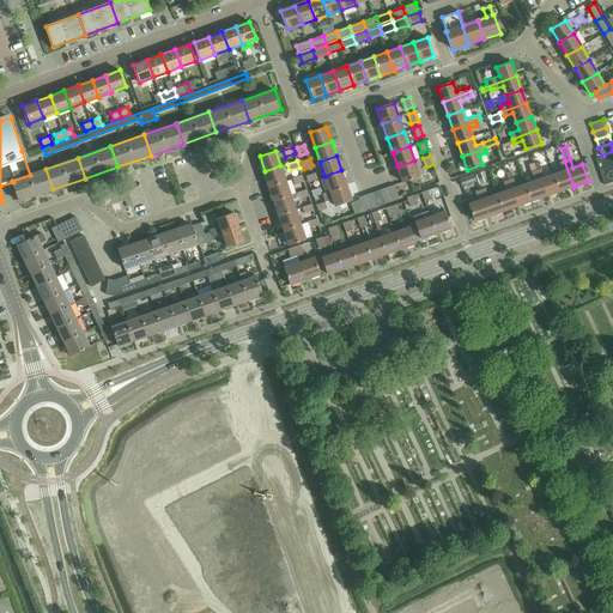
[(419,175),(414,161),(398,167),(402,181),(419,175)]
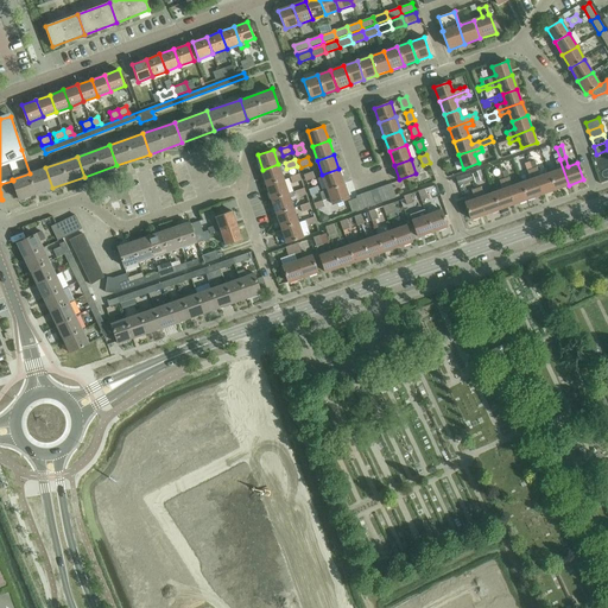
[(555,190),(569,185),(559,159),(555,160),(558,170),(549,173),(555,190)]
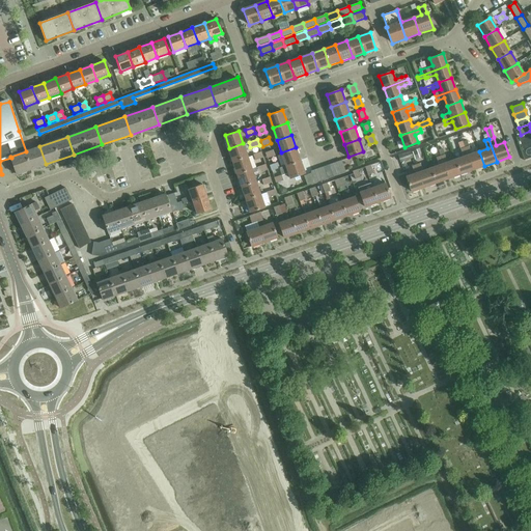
[(472,170),(484,166),(479,151),(472,154),(467,140),(463,142),(472,170)]
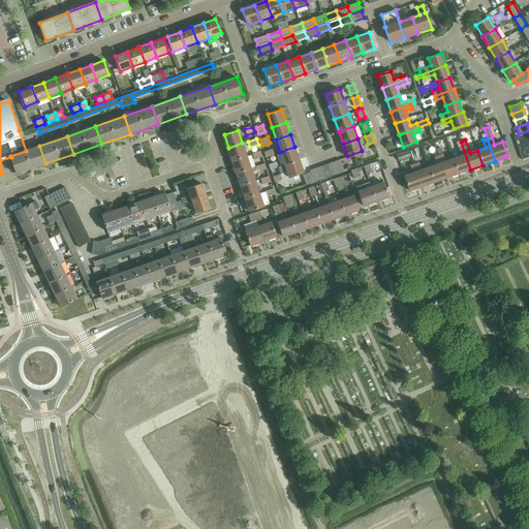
[(461,156),(453,159),(459,174),(470,169),(461,142),(461,141),(457,142),(459,149),(461,156)]
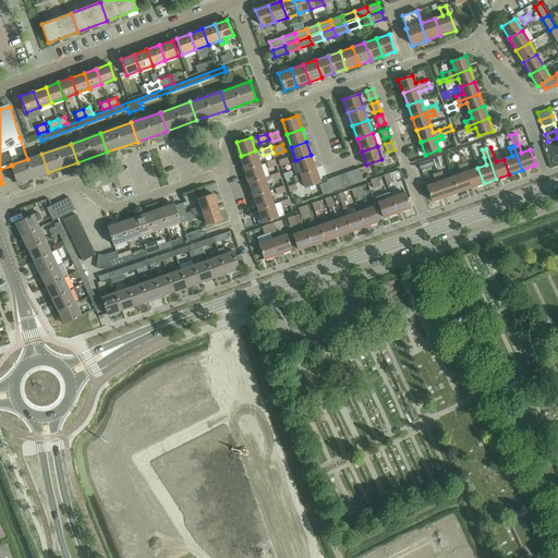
[(261,164),(255,150),(241,156),(245,169),(261,164)]
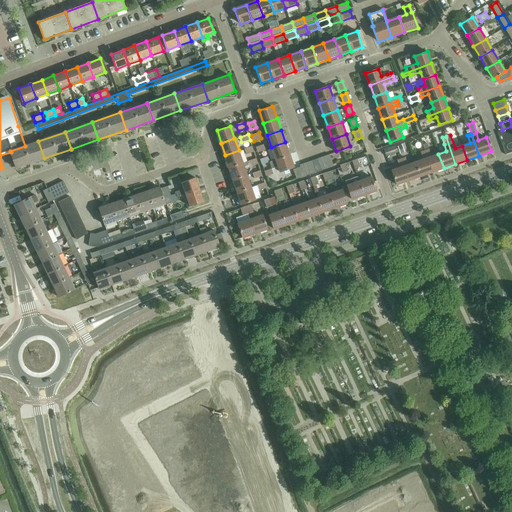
[(10,151),(11,152),(16,168),(44,158),(38,141),(25,146),(10,151)]
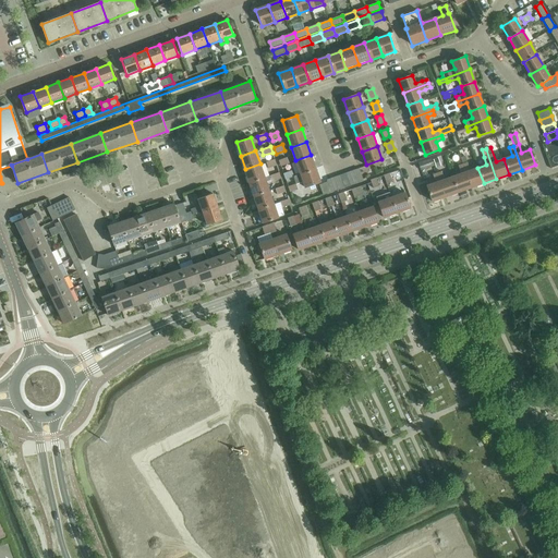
[(316,168),(311,155),(295,160),(301,172),(301,173),(316,168)]
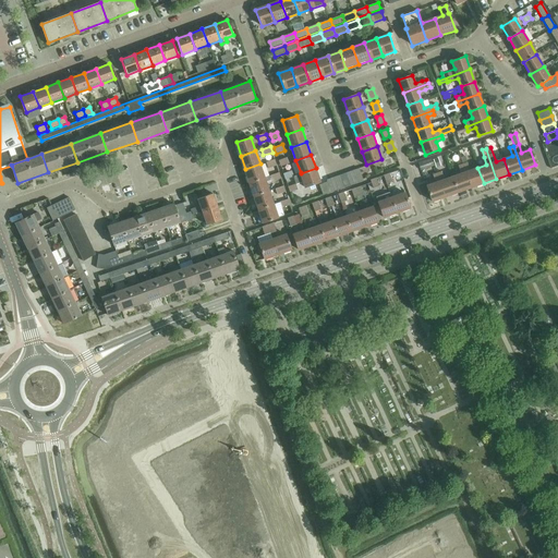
[(461,159),(460,159),(471,187),(484,183),(477,168),(470,170),(465,156),(460,157),(461,159)]
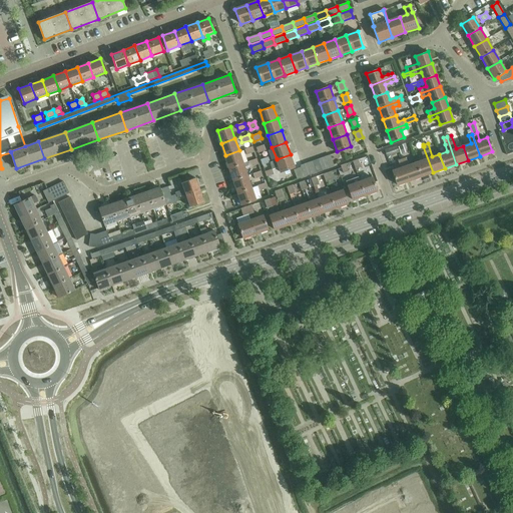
[(255,147),(258,153),(266,150),(264,144),(255,147)]
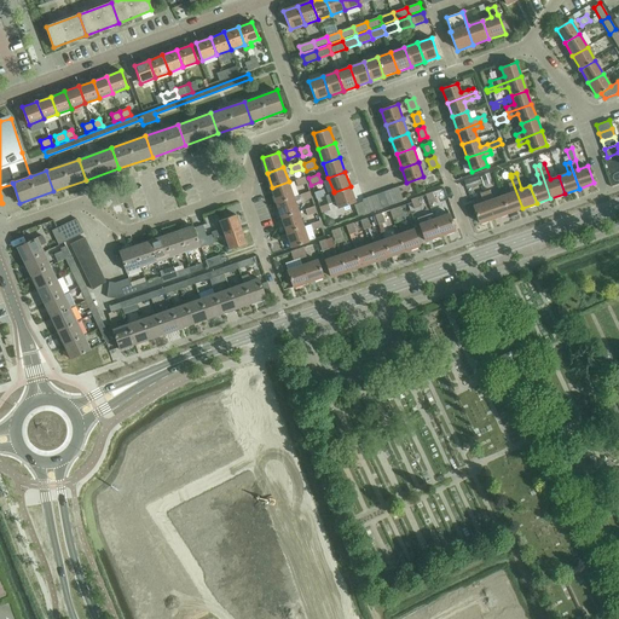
[(295,180),(298,186),(307,184),(305,177),(295,180)]
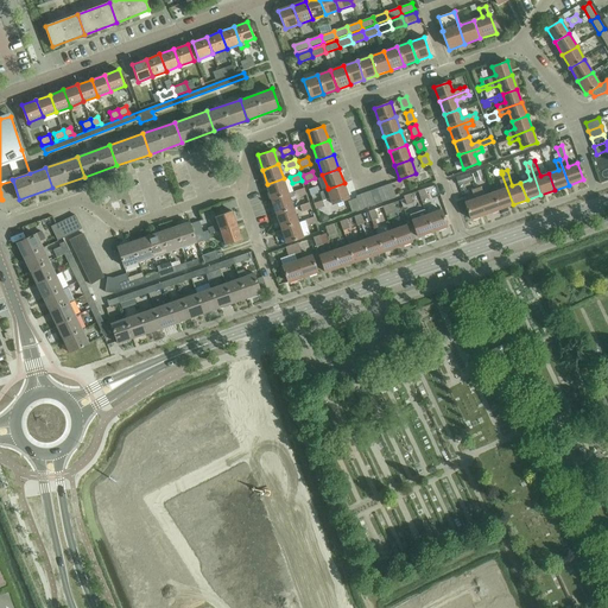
[(456,178),(458,185),(473,181),(472,175),(470,173),(456,178)]
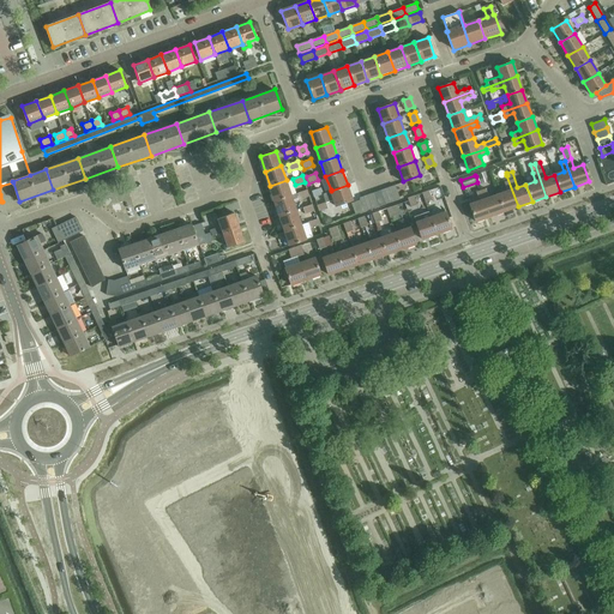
[(507,191),(498,194),(504,211),(518,206),(506,175),(503,176),(507,191)]
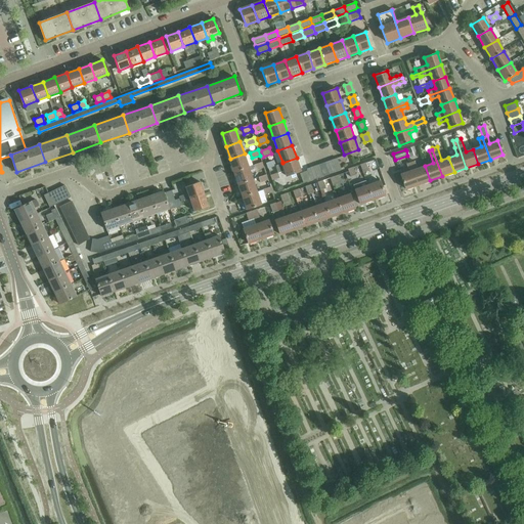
[(249,167),(245,154),(230,159),(234,171),(249,167)]
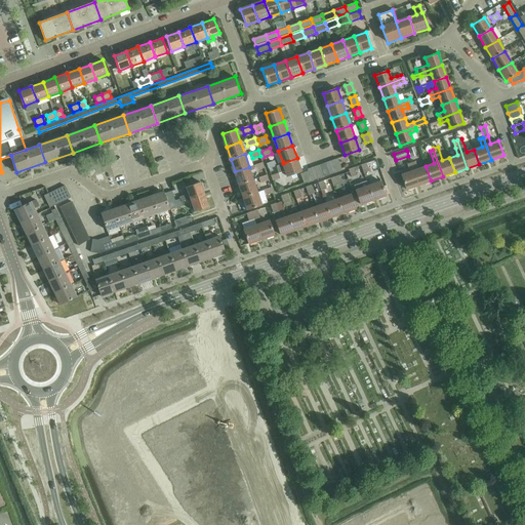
[(301,170),(297,158),(283,163),(283,162),(276,165),(279,172),(285,170),(287,175),(301,170)]
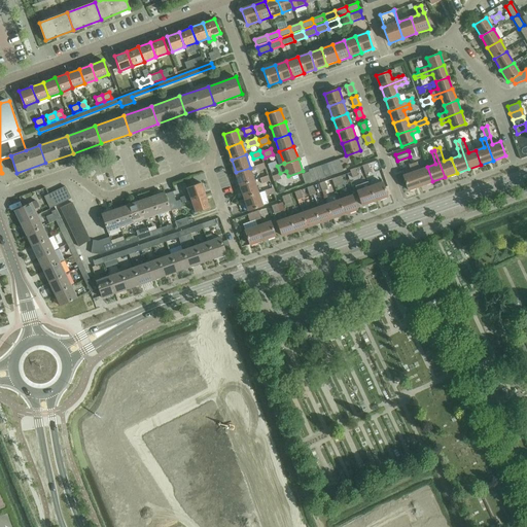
[(339,159),(332,161),(337,172),(343,170),(339,159)]
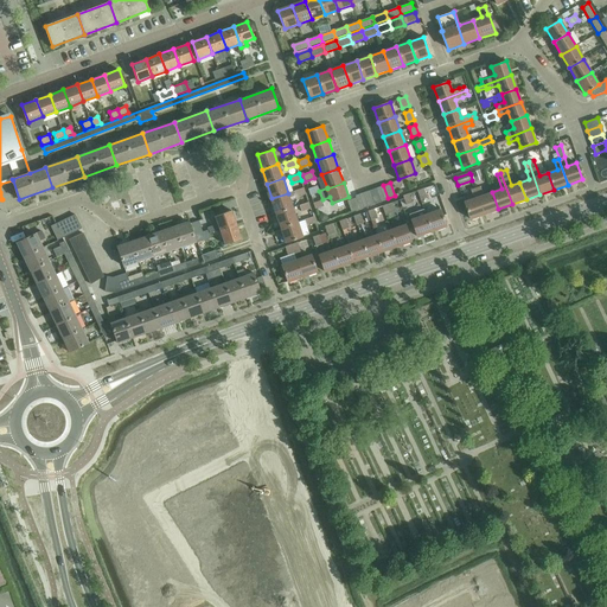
[(308,189),(311,196),(319,192),(317,185),(308,189)]
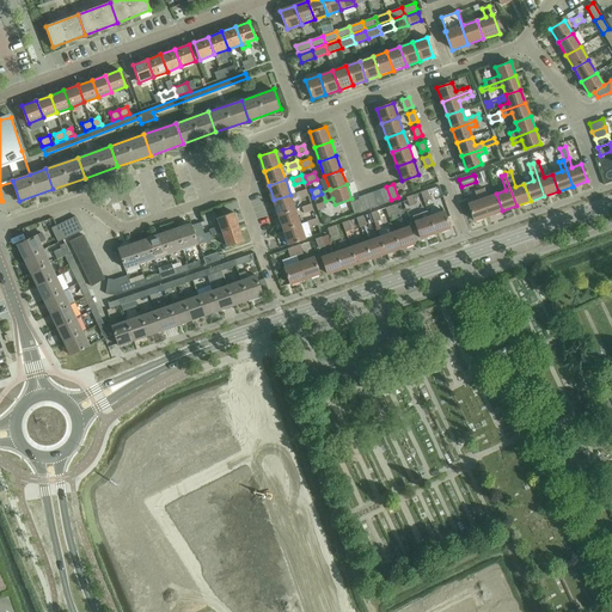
[(386,187),(380,189),(385,202),(391,200),(386,187)]
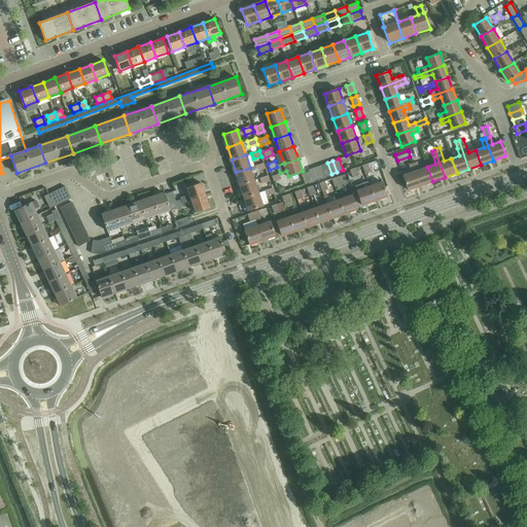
[(421,186),(432,181),(427,167),(420,170),(417,162),(413,164),(421,186)]
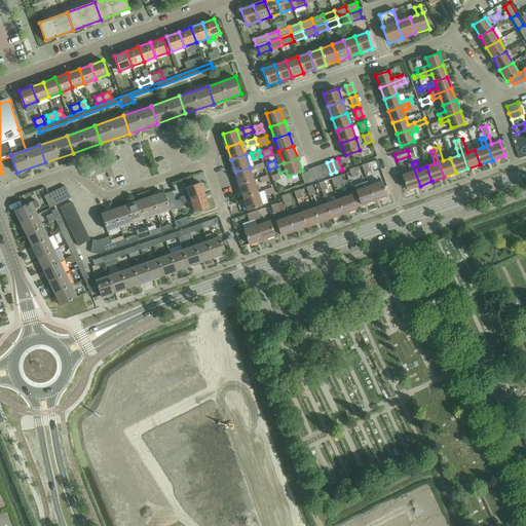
[(263,162),(255,165),(257,171),(265,168),(263,162)]
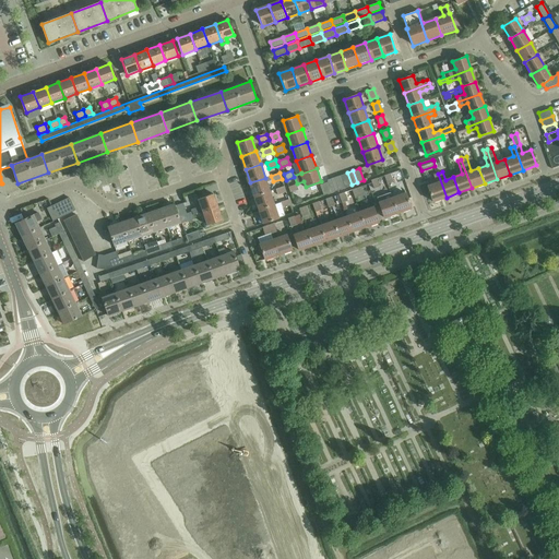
[(347,173),(341,175),(345,187),(352,185),(347,173)]
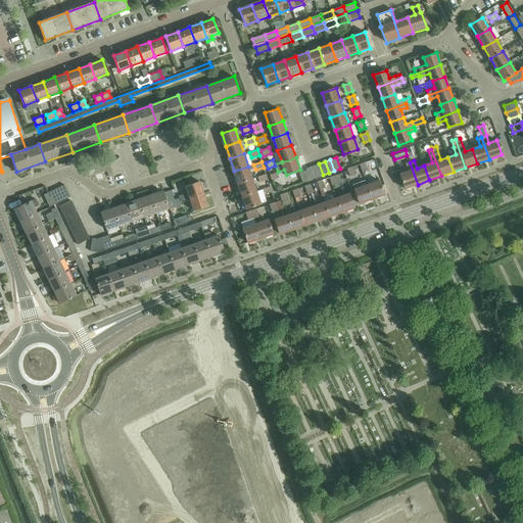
[(365,162),(363,162),(360,164),(362,173),(368,171),(365,162)]
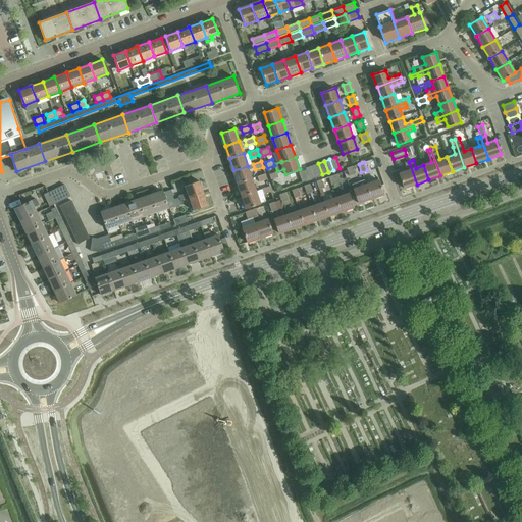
[(405,189),(417,185),(409,162),(405,163),(408,171),(399,173),(405,189)]
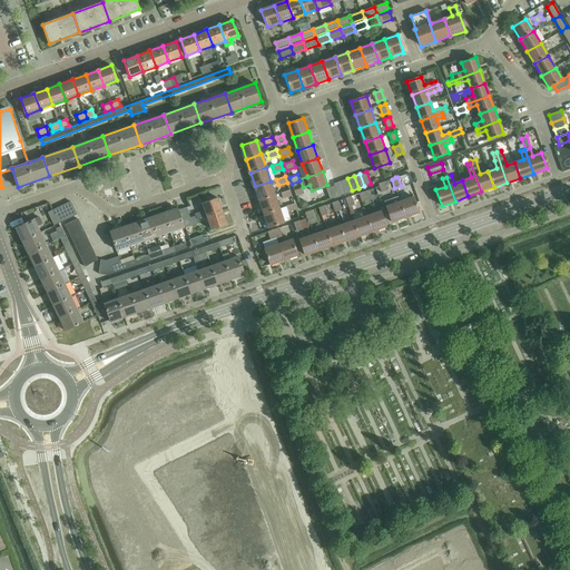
[(347,178),(341,180),(345,193),(352,190),(347,178)]
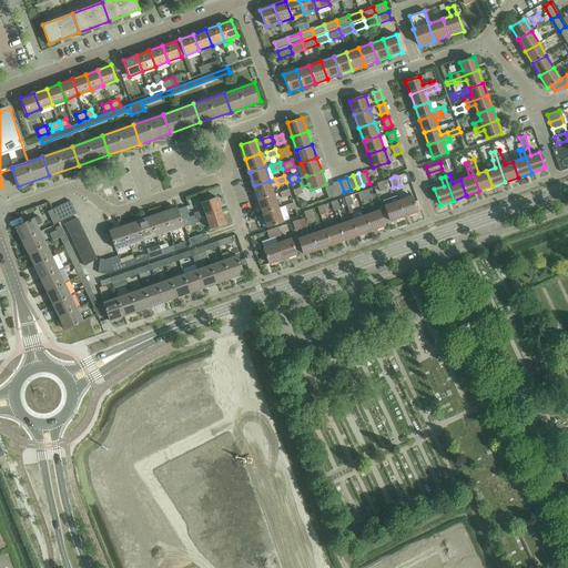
[(340,180),(333,182),(337,195),(344,192),(340,180)]
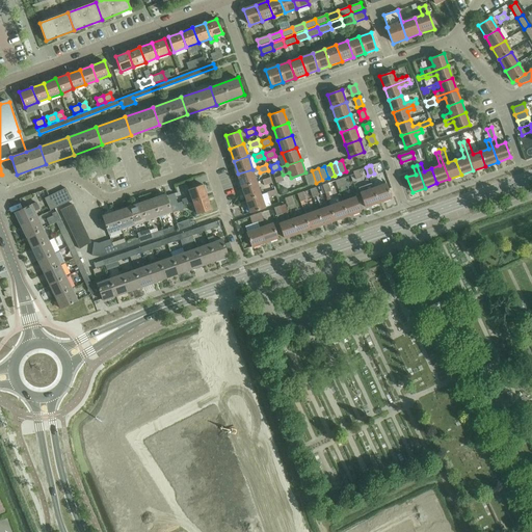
[(257,182),(253,169),(238,174),(242,186),(257,182)]
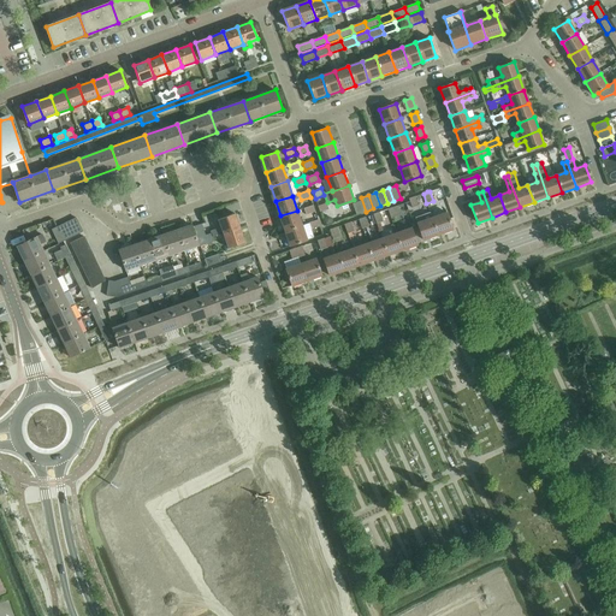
[(408,199),(412,208),(419,206),(415,196),(408,199)]
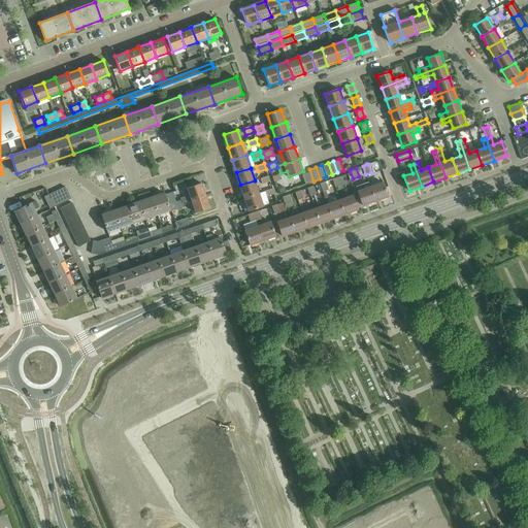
[(304,185),(314,182),(309,169),(307,170),(307,172),(300,174),(304,185)]
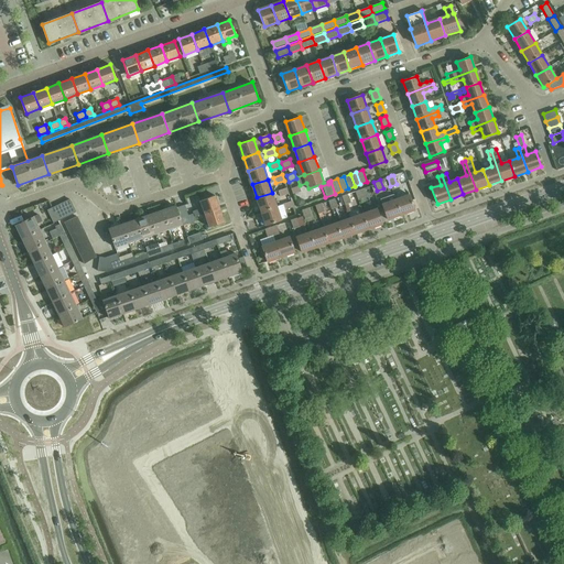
[(293,195),(302,192),(300,186),(291,188),(293,195)]
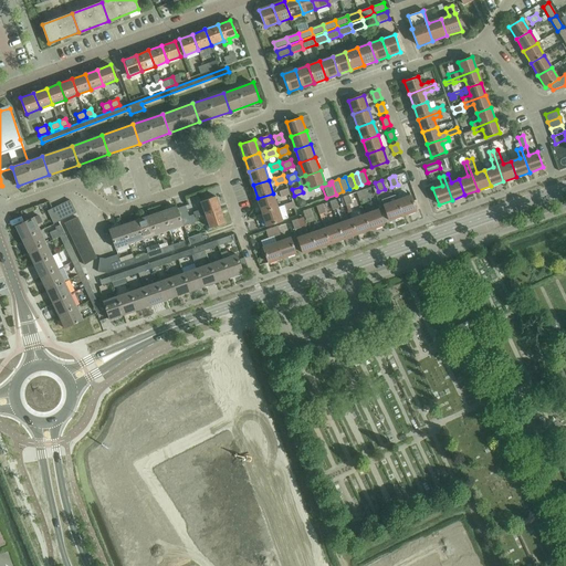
[(279,191),(281,197),(290,195),(287,188),(279,191)]
